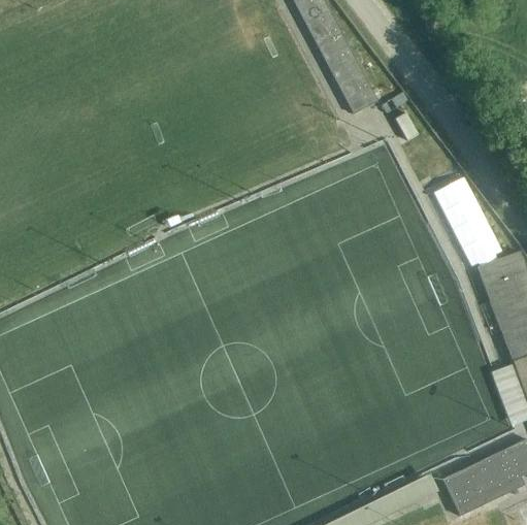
[(377,100),(324,0),(293,0),(354,113),(377,100)]
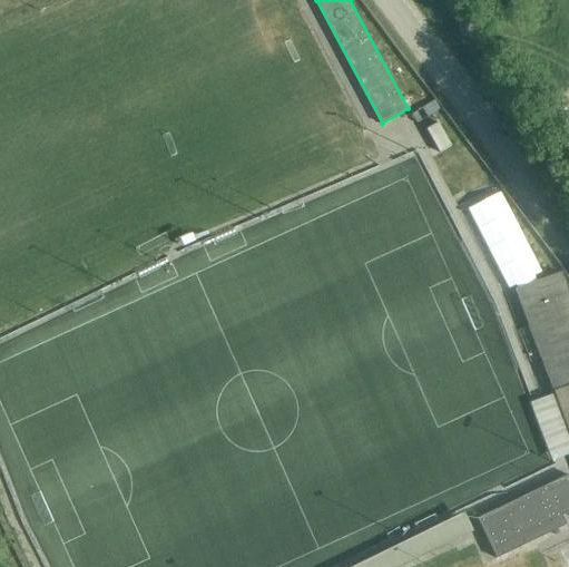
[(517,284),(550,265),(493,165),(460,184),(517,284)]
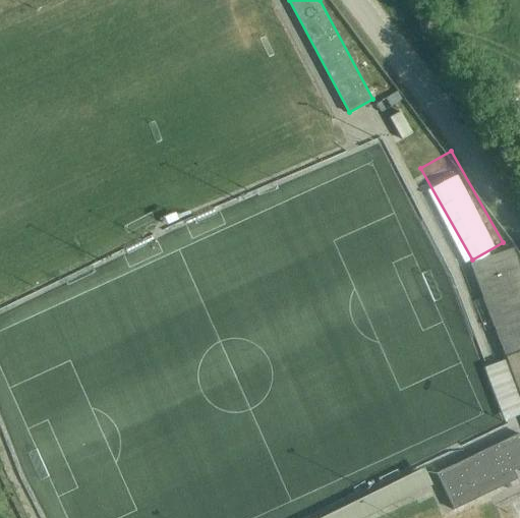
[(471,264),(519,392),(519,266),(513,247),(471,264)]
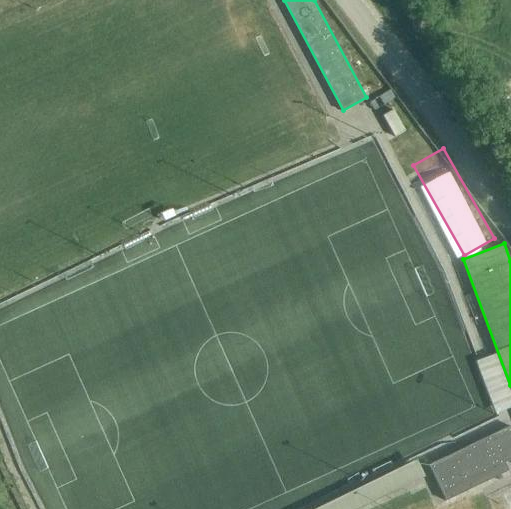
[(429,464),(446,500),(509,469),(505,461),(510,458),(510,425),(429,464)]
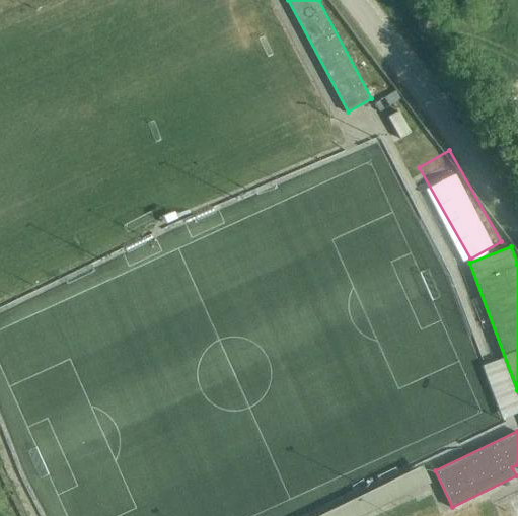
[(309,515),(359,515),(436,483),(428,464),(309,515)]
